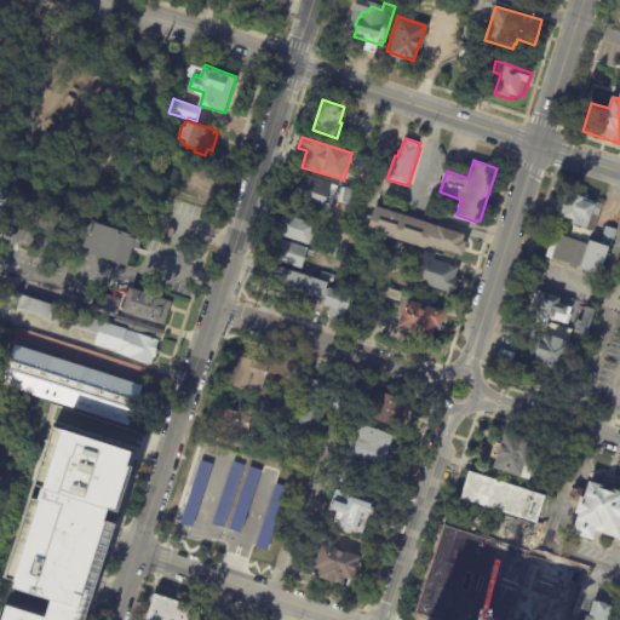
[(339,187),(329,218),(287,205),(292,190),(291,190),(294,174),(299,176),(300,172),(333,183),(333,184),(339,187)]
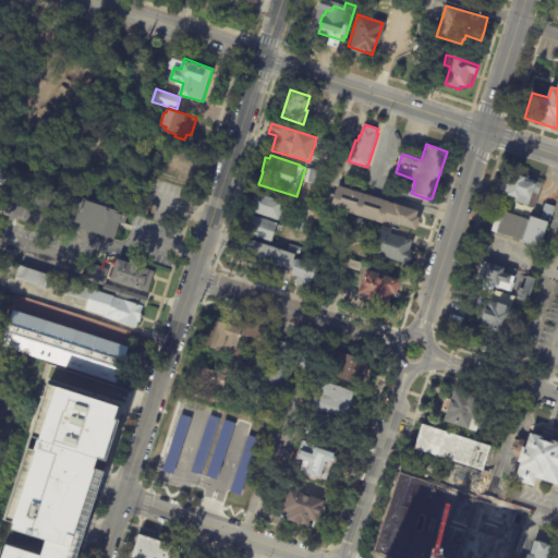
[(320,171),(325,172),(322,185),(308,181),(312,168),(320,171)]
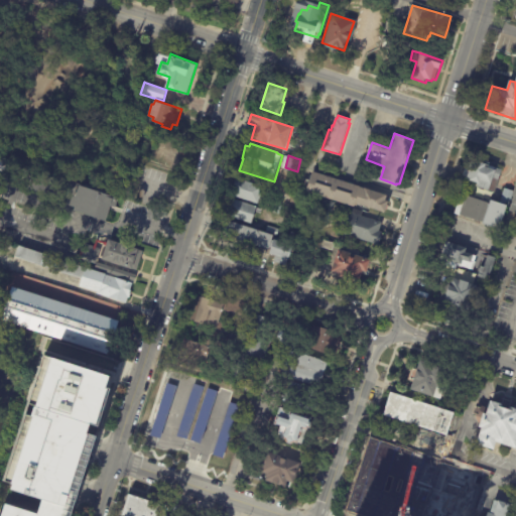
[(8,161),(4,172),(0,171),(0,156),(9,159),(8,161)]
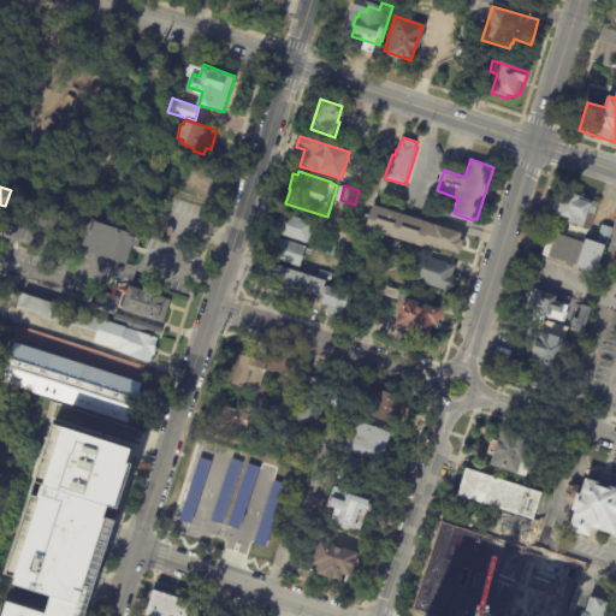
[(581,195),(582,195),(581,196),(600,203),(592,230),(570,223),(573,218),(560,214),(560,212),(555,209),(562,189),(581,195)]
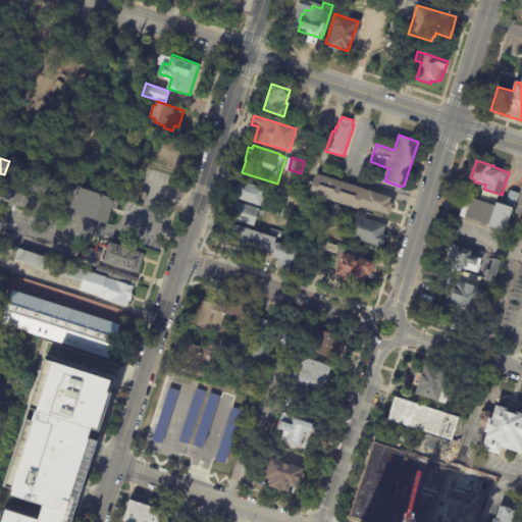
[(393,197),(392,202),(395,203),(390,214),(361,205),(360,209),(311,194),(318,173),(393,197)]
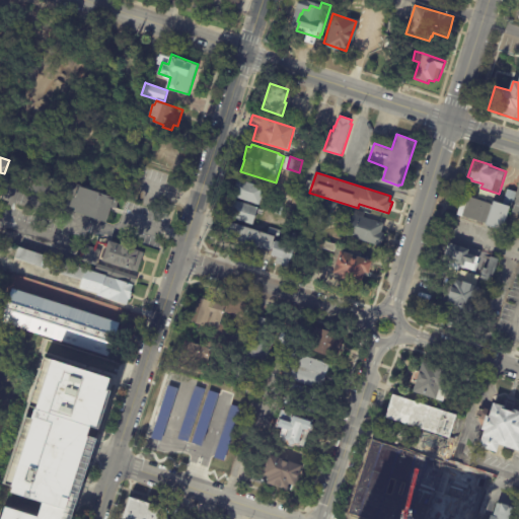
[(265,192),(260,205),(233,196),(238,179),(266,188),(265,192)]
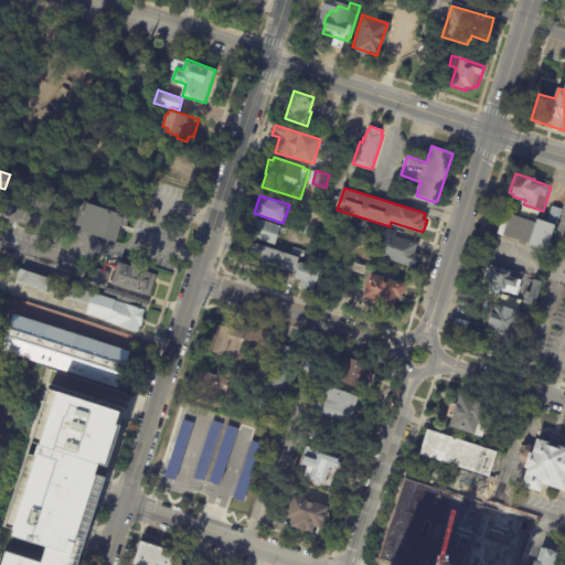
[(117,212),(129,215),(130,216),(127,226),(121,225),(116,242),(82,230),(83,226),(76,224),(80,214),(83,215),(87,202),(117,212)]
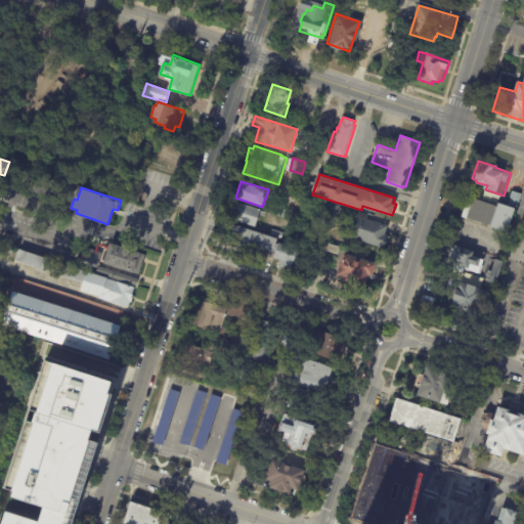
[(519,193),(515,207),(507,204),(511,190),(519,193)]
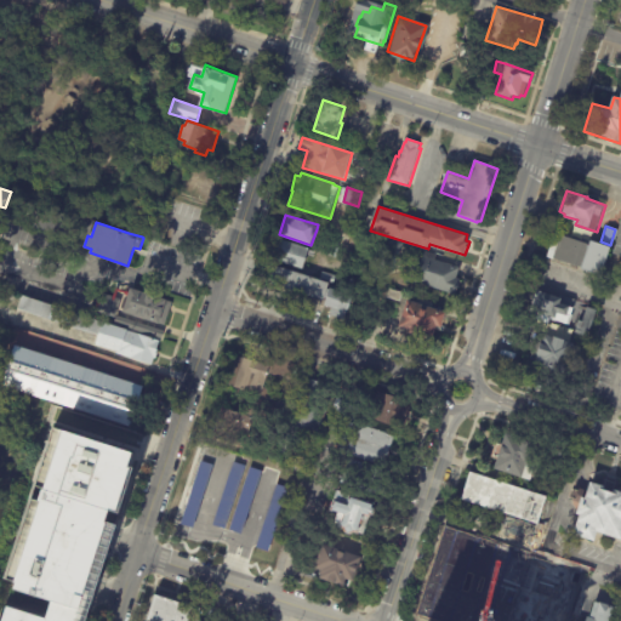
[(564,235),(591,244),(592,240),(610,246),(600,275),(582,269),(582,267),(554,258),(562,235),(564,235)]
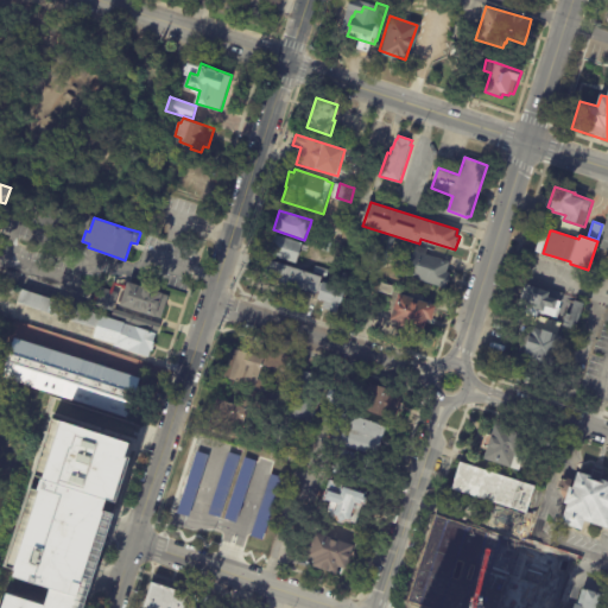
[(303,244),(297,264),(265,253),(272,233),(303,244)]
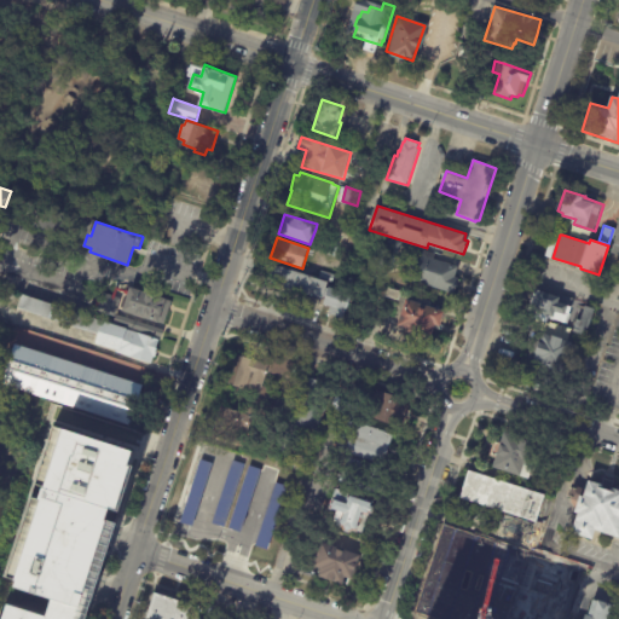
[(403,243),(394,270),(380,264),(388,238),(403,243)]
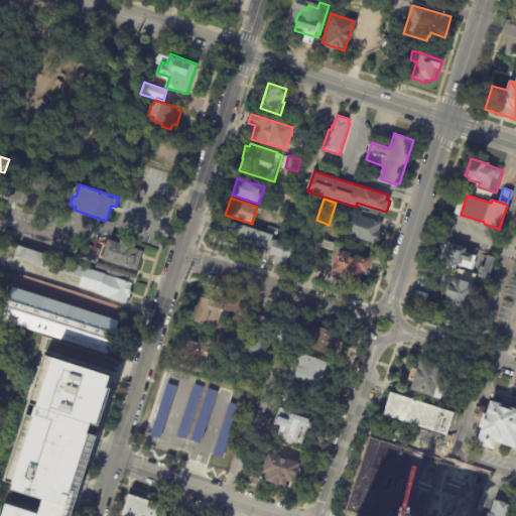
[(276,201),(283,203),(279,215),(272,213),(275,201),(276,201)]
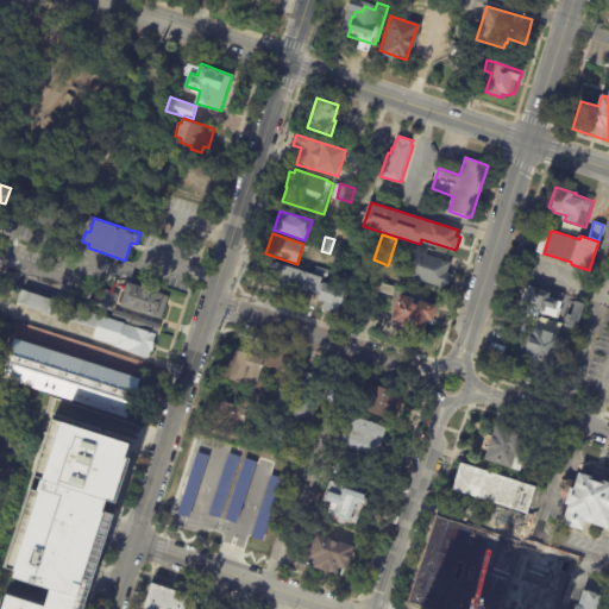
[(419,246),(428,250),(427,253),(452,263),(449,272),(452,274),(446,289),(421,281),(420,284),(396,276),(407,249),(415,251),(418,246),(419,246)]
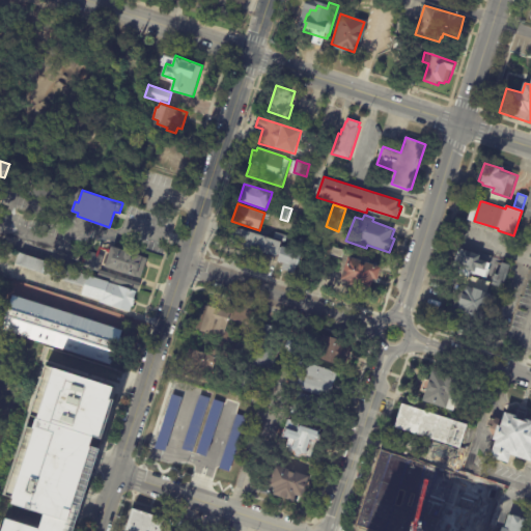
[(277,256),(231,241),(235,226),(274,240),(276,232),(288,236),(286,244),(282,243),(277,256)]
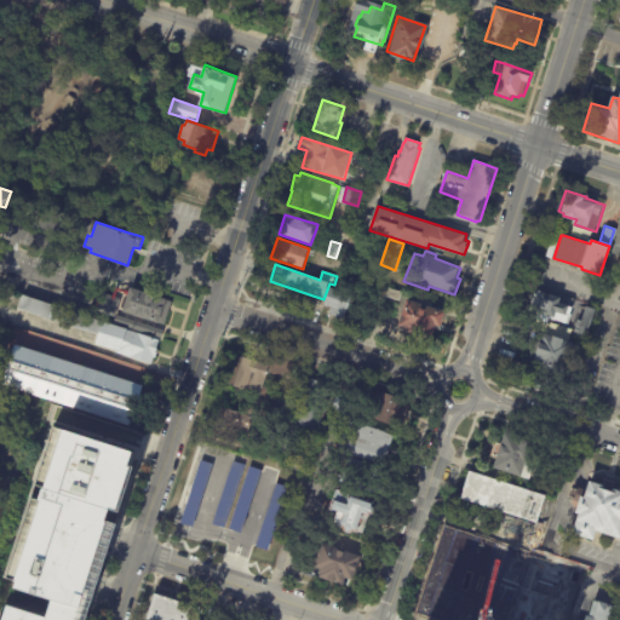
[(171,306),(165,326),(124,311),(131,287),(173,302),(171,306)]
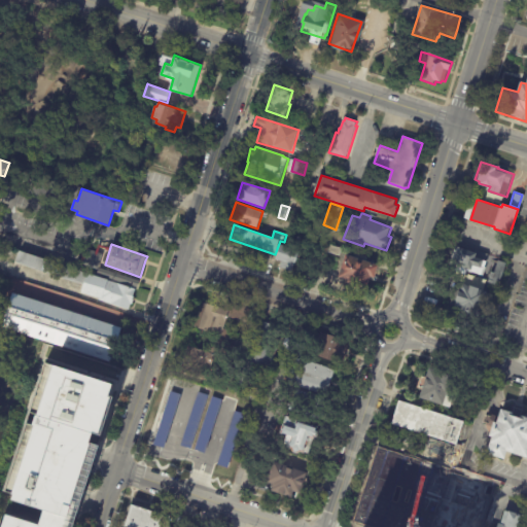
[(283,270),(281,269),(283,261),(276,259),(281,244),(301,250),(295,266),(293,272),(283,270)]
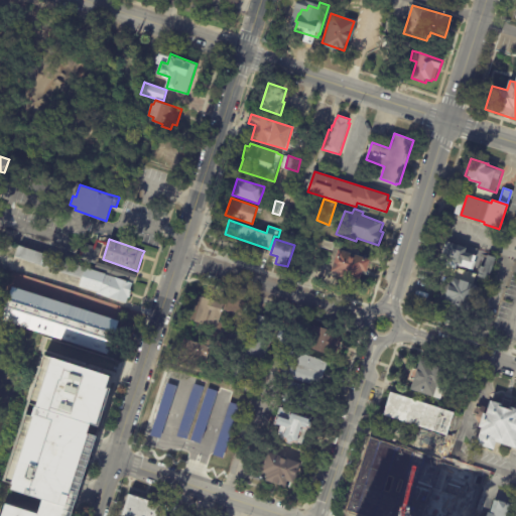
[(334,249),(333,250),(321,247),(324,239),(336,243),(334,249)]
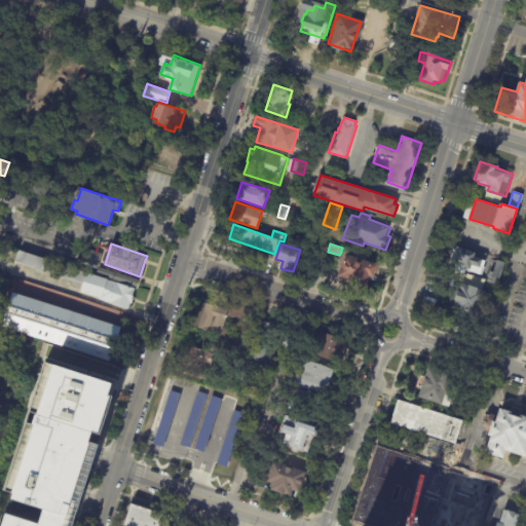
[(488,254),(484,266),(486,267),(483,275),(467,270),(466,274),(454,270),(456,265),(453,265),(456,254),(457,254),(459,247),(475,252),(475,250),(488,254)]
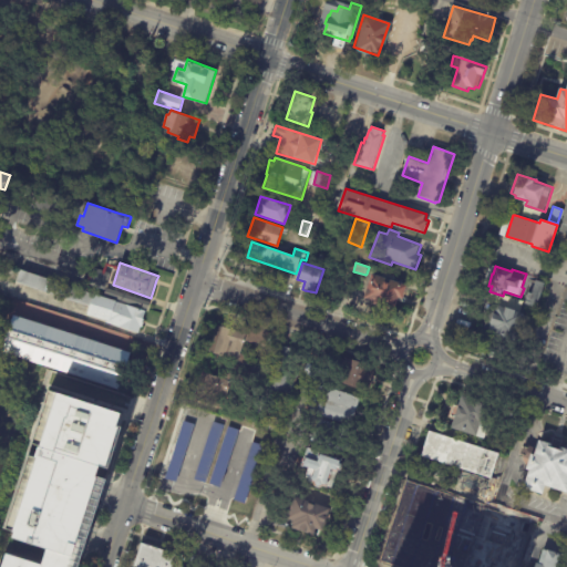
[(109,281),(105,290),(89,285),(95,268),(111,274),(109,281)]
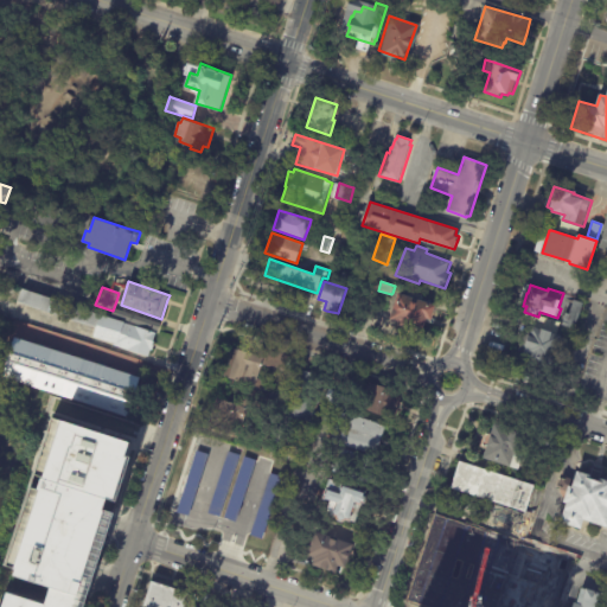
[(93,313),(101,315),(101,314),(126,323),(125,323),(157,333),(154,344),(152,351),(151,351),(148,358),(114,346),(115,344),(94,337),(97,328),(85,325),(18,302),(23,289),(93,313)]
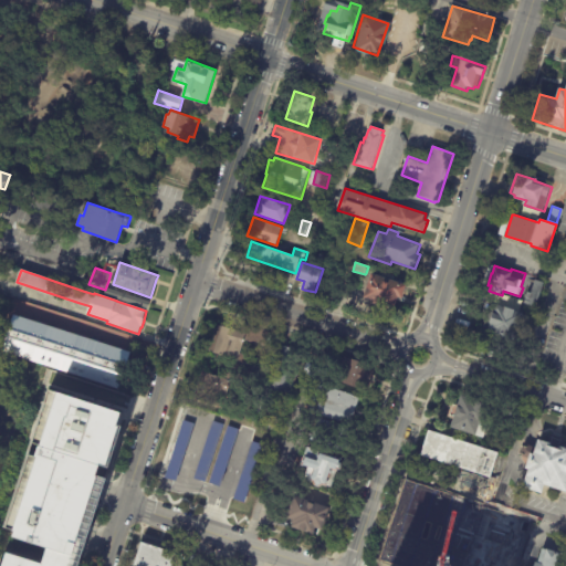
[(401,283),(408,285),(404,299),(399,297),(396,307),(387,305),(387,307),(373,303),(374,300),(364,297),(371,273),(401,283)]
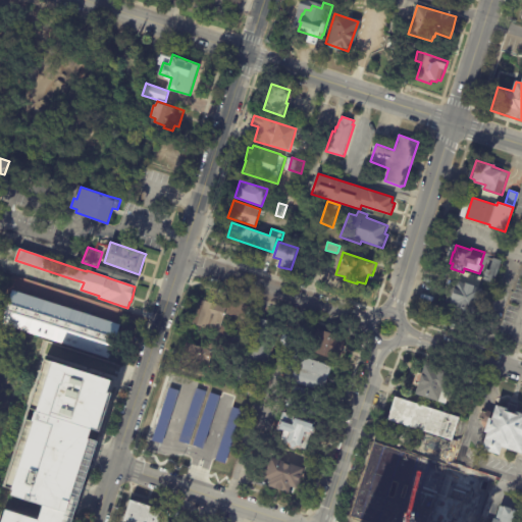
[(486,281),(484,280),(487,269),(491,270),(494,258),(503,261),(497,283),(486,281)]
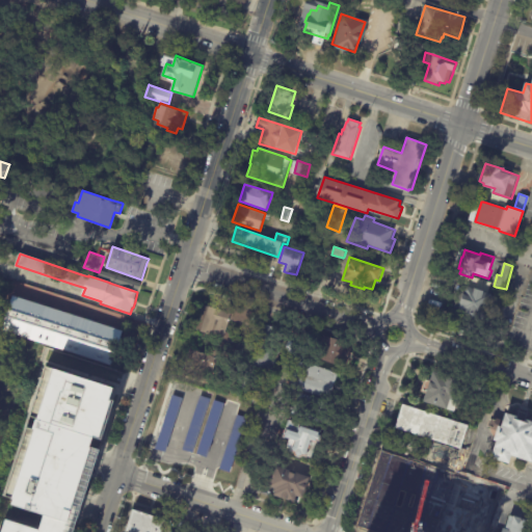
[(110,274),(141,284),(139,291),(106,281),(107,280),(99,276),(101,270),(110,274)]
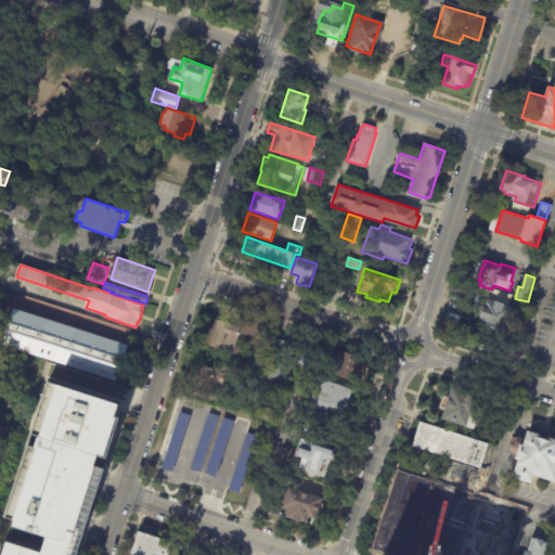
[(490,299),(497,301),(497,300),(507,304),(507,305),(513,307),(506,335),(479,327),(487,299),(490,299)]
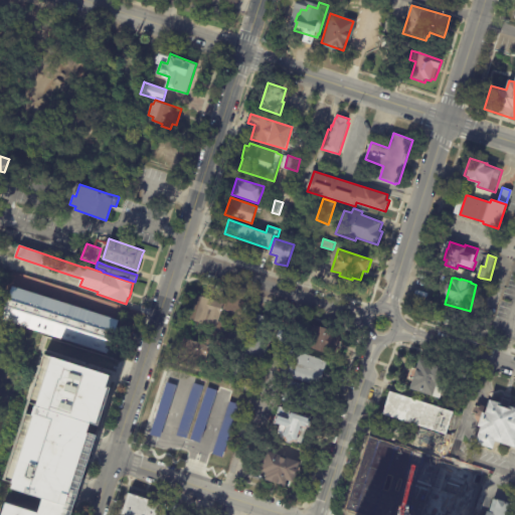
[(489,285),(490,285),(487,292),(480,289),(483,282),(489,285)]
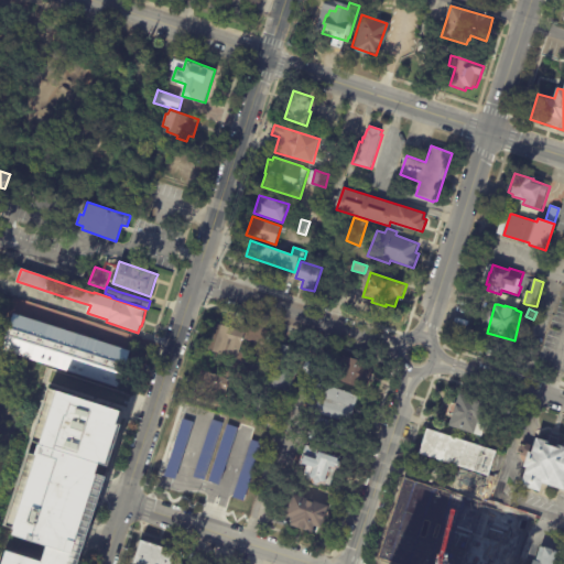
[(117,347),(131,351),(120,387),(3,349),(14,314),(117,347)]
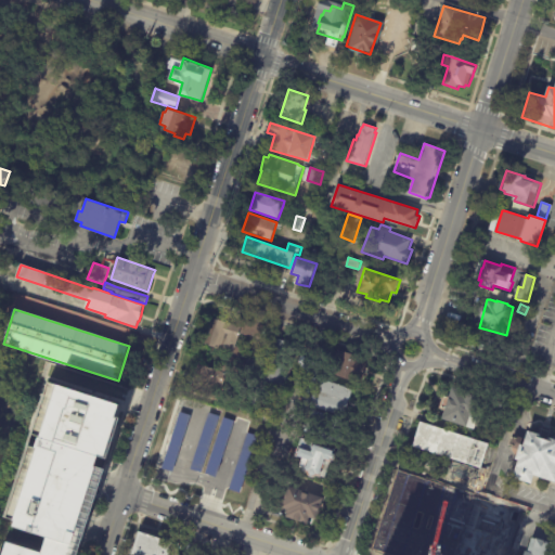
[(207,333),(213,318),(235,325),(239,318),(265,325),(260,341),(240,334),(233,353),(204,345),(207,333)]
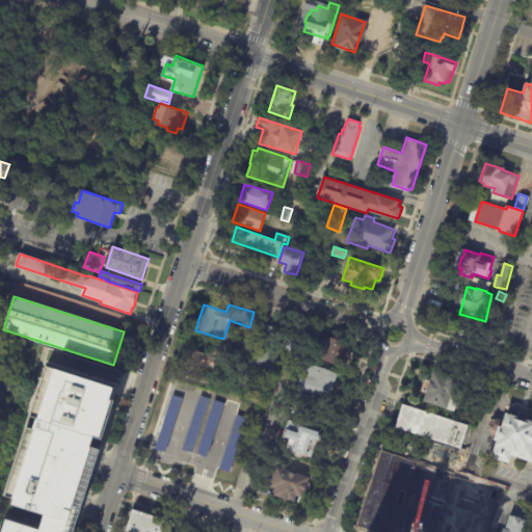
[(267,325),(286,331),(266,397),(242,390),(262,324),(267,325)]
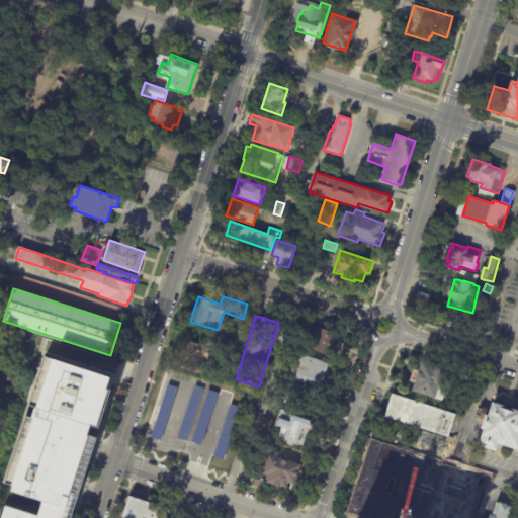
[(342,345),(340,353),(336,352),(334,357),(310,350),(316,327),(340,334),(339,338),(343,340),(342,345)]
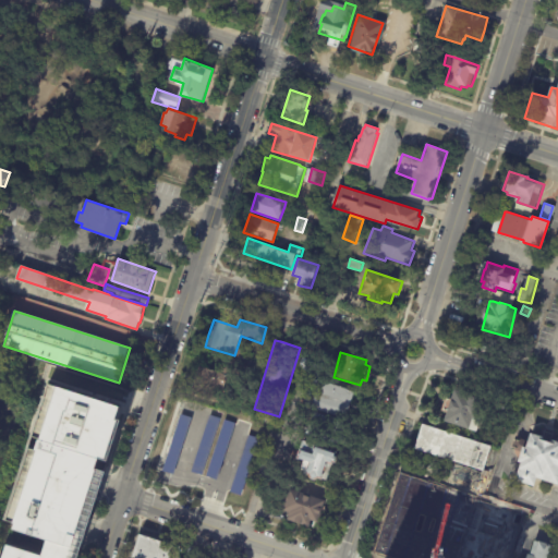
[(256,361),(265,364),(262,378),(240,372),(243,358),(256,361)]
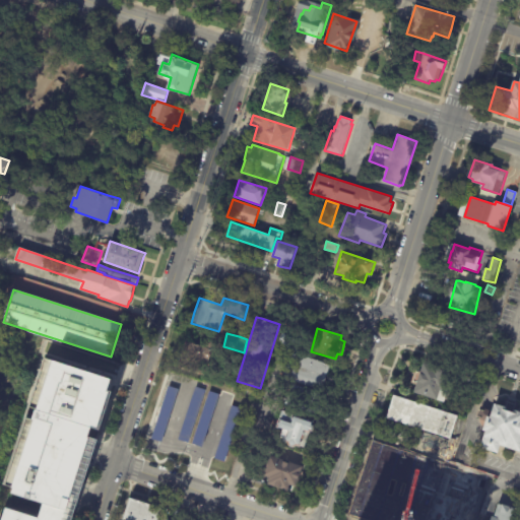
[(178,366),(186,340),(212,349),(210,356),(206,355),(200,374),(178,366)]
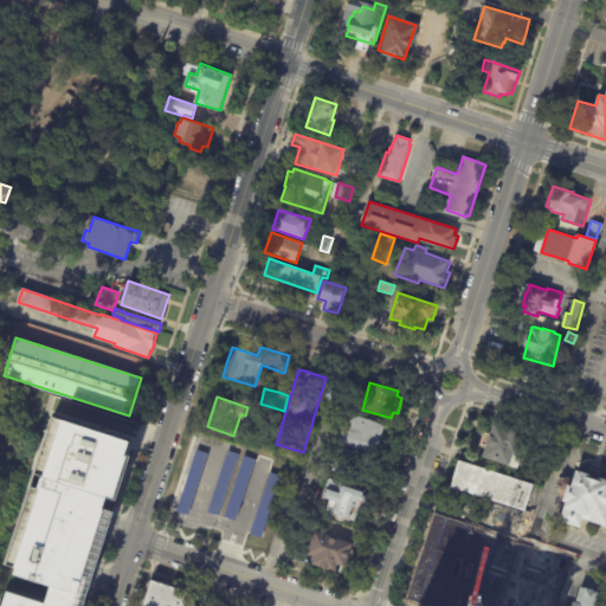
[(381,438),(375,456),(316,437),(323,416),(336,420),(339,411),(386,426),(381,438)]
